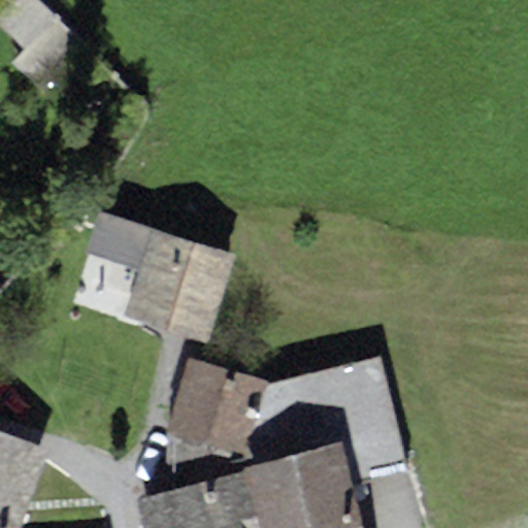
[(236,256),(96,212),(83,254),(136,270),(122,317),(208,343),(236,256)]
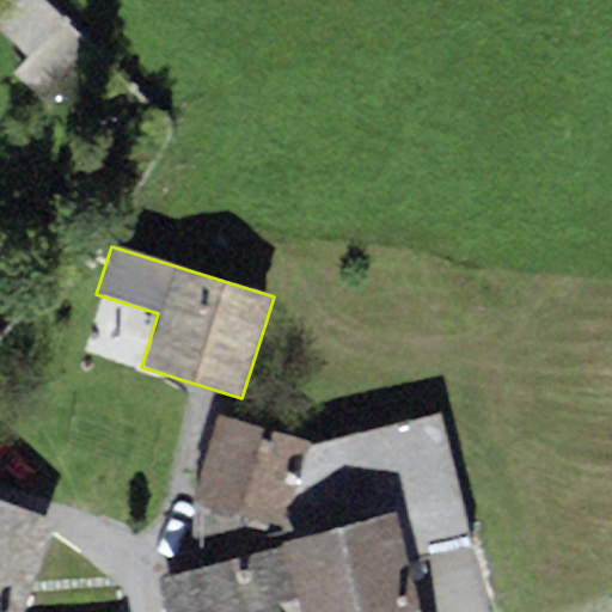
[(439,415),(310,446),(285,528),(285,545),(398,518),(409,564),(473,550),(439,415)]
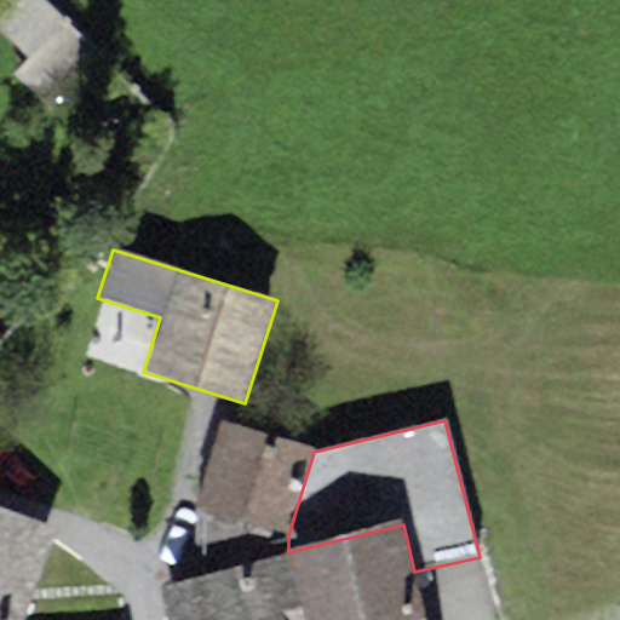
[(314,452),(223,425),(197,509),(288,535),(314,452)]
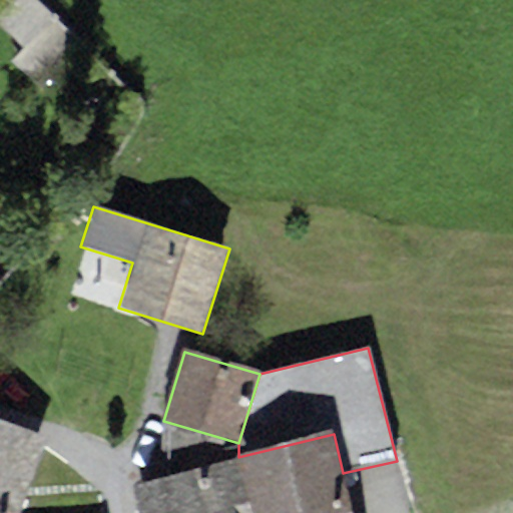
[(238,457),(130,483),(136,512),(353,512),(343,473),(334,434),(238,457)]
